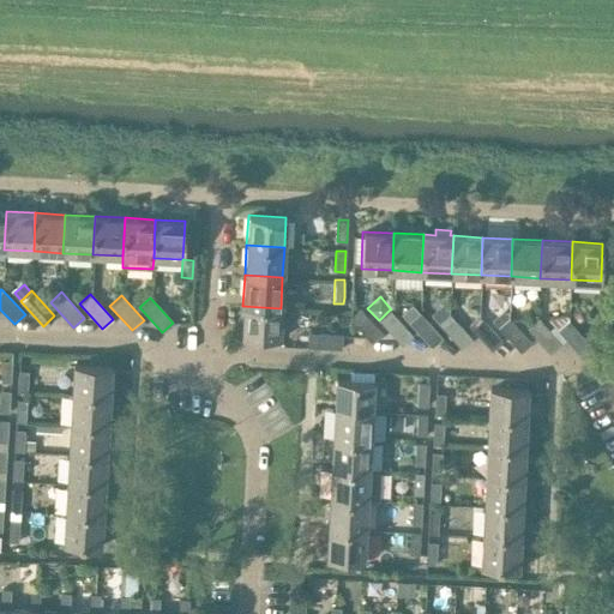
[(278,337),(281,308),(242,306),(241,335),(278,337)]
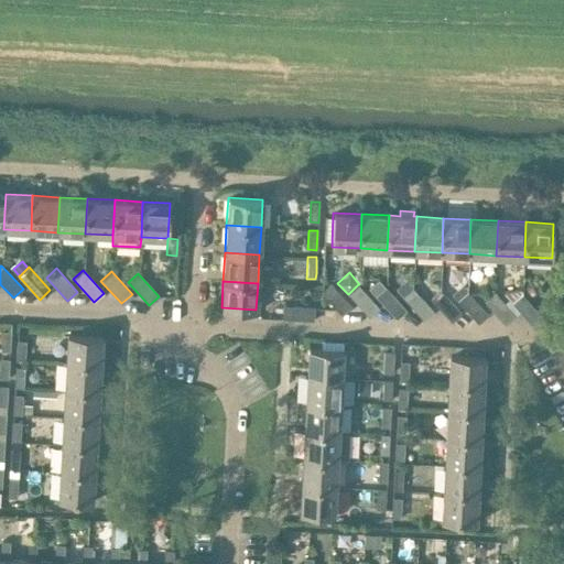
[(342,315),(351,306),(332,283),(321,292),(342,315)]
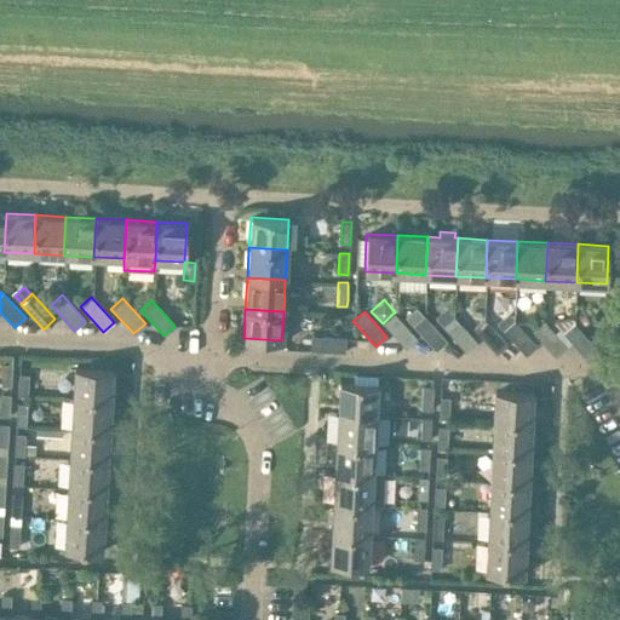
[(406,349),(417,338),(394,313),(385,321),(383,323),(406,349)]
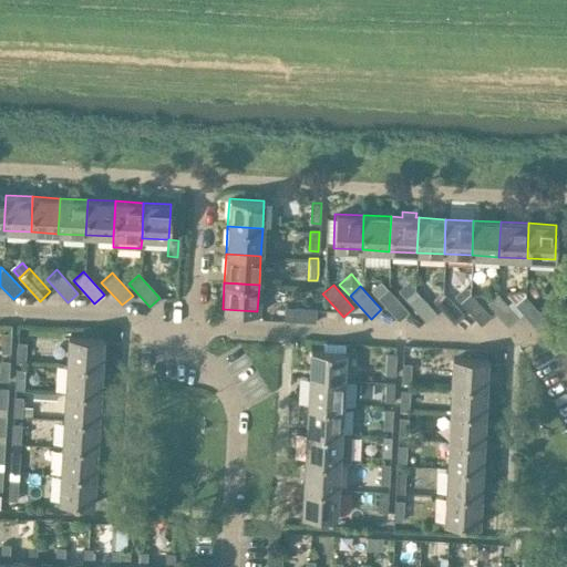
[(398,320),(409,311),(388,288),(377,297),(398,320)]
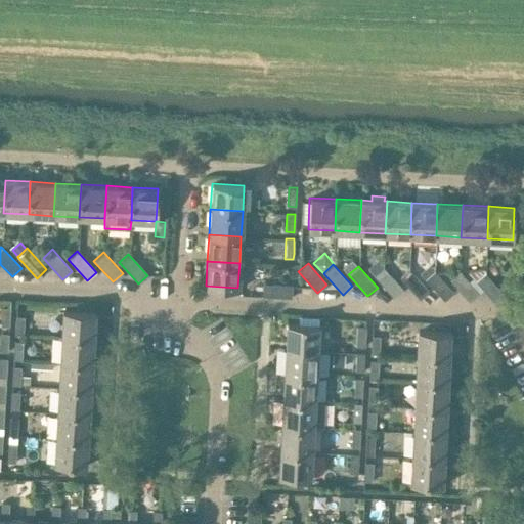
[(393,297),(403,289),(384,267),(374,276),(393,297)]
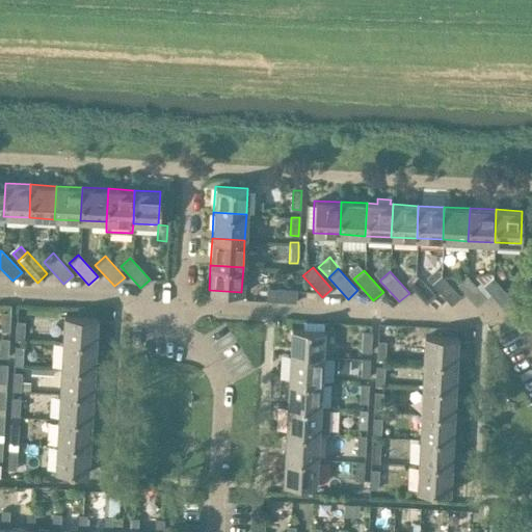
[(425,303),(435,294),(416,272),(405,282),(425,303)]
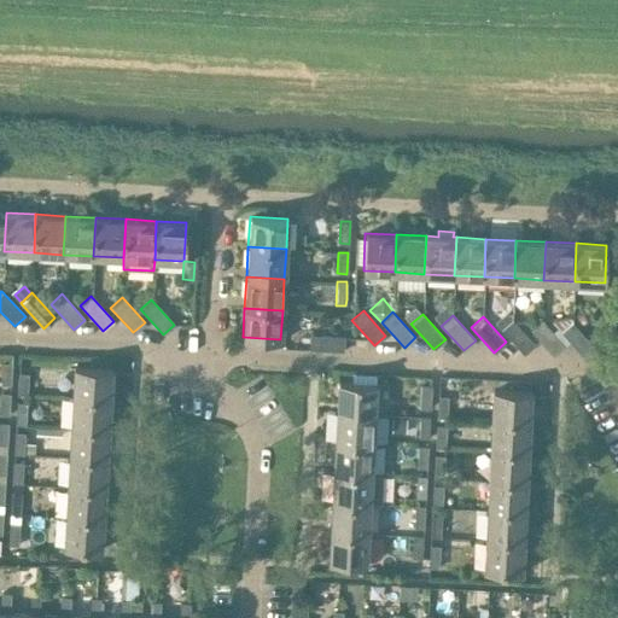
[(572,316),(552,321),(558,328),(553,332),(564,345),(569,340),(561,331),(566,327),(572,321),(572,316)]
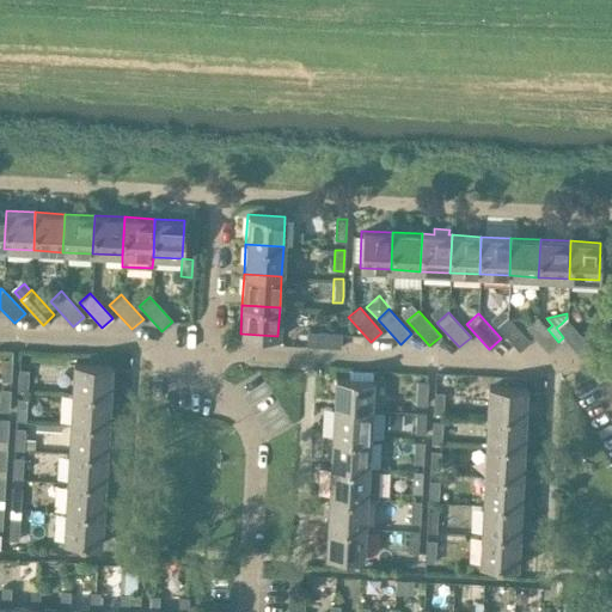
[(519,350),(530,341),(507,316),(496,325),(519,350)]
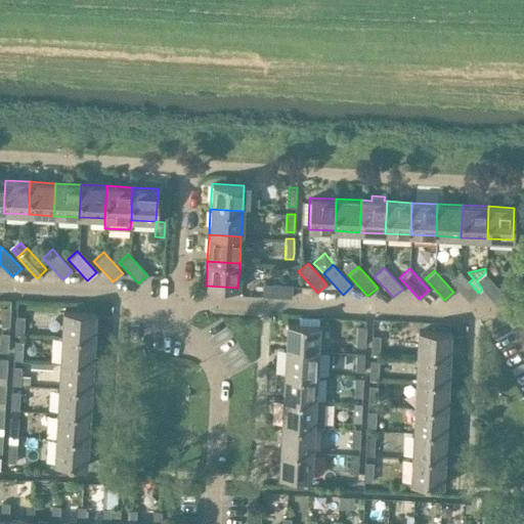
[(469,302),(478,293),(469,281),(460,271),(449,279),(469,302)]
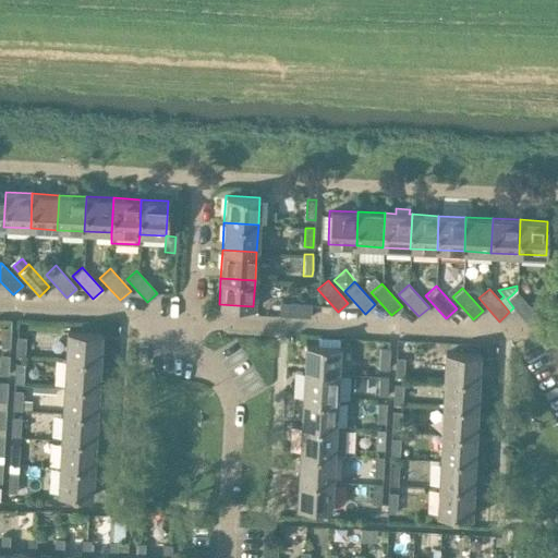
[(526,323),(537,314),(517,290),(511,295),(507,299),(513,307),(526,323)]
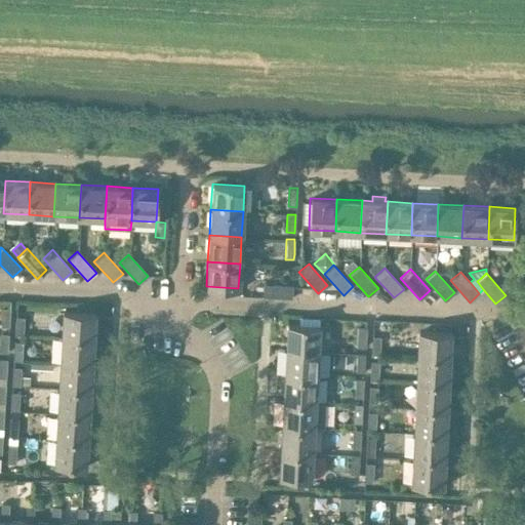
[(265,293),(293,294),(294,282),(265,281),(265,293)]
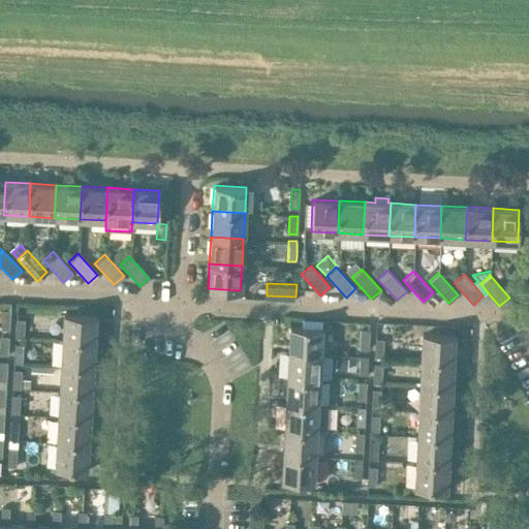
[(0,329),(8,330),(9,310),(1,310),(0,325),(0,329)]
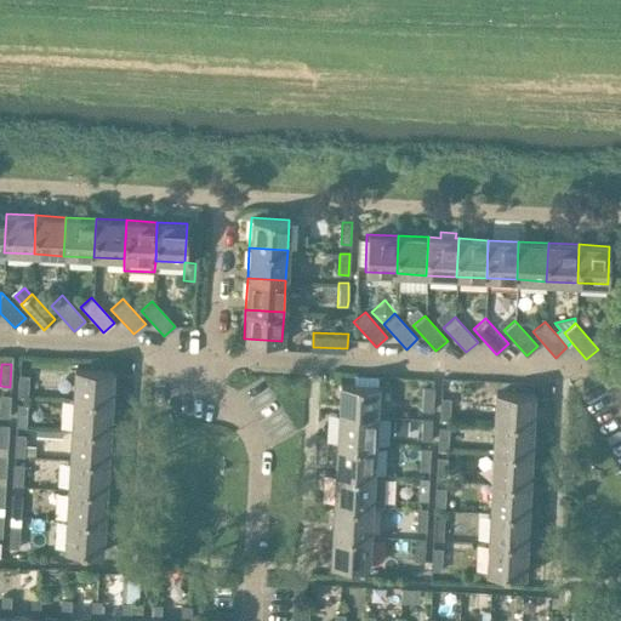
[(73,399),(110,402),(112,370),(74,368),(73,399)]
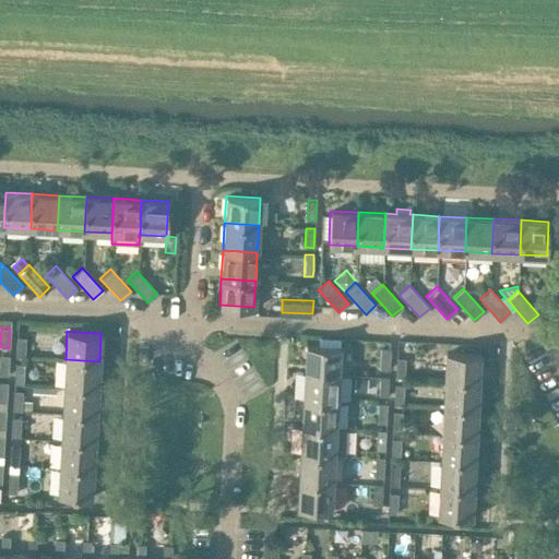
[(24,357),(25,336),(16,336),(15,356),(24,357)]
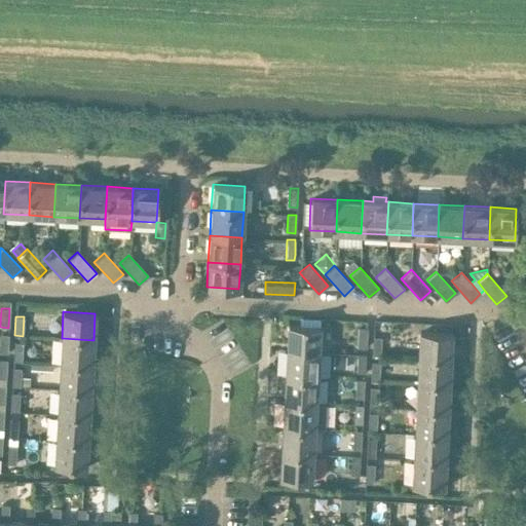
[(287,350),(318,352),(320,326),(288,324),(287,350)]
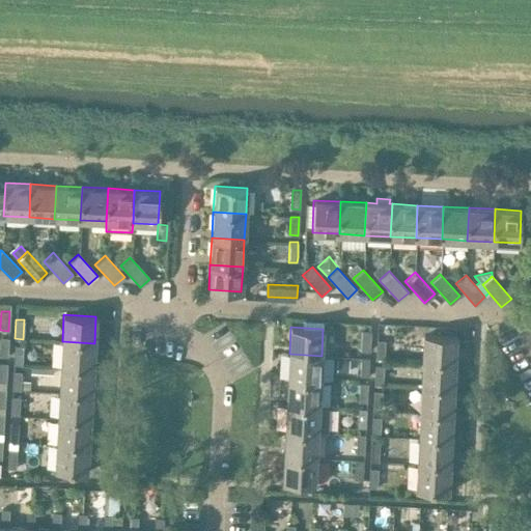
[(369,350),(370,331),(362,331),(361,350),(369,350)]
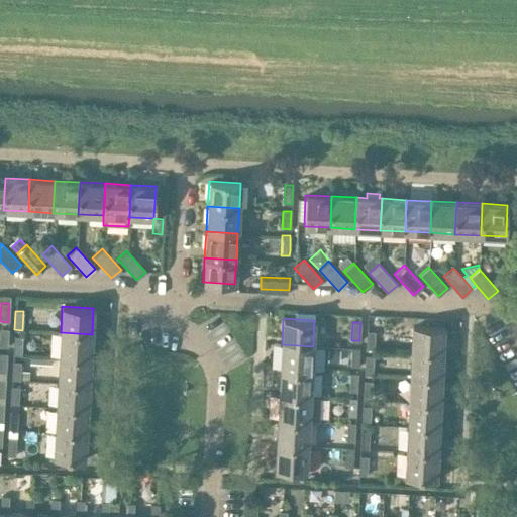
[(411,353),(443,354),(444,327),(412,325),(411,353)]
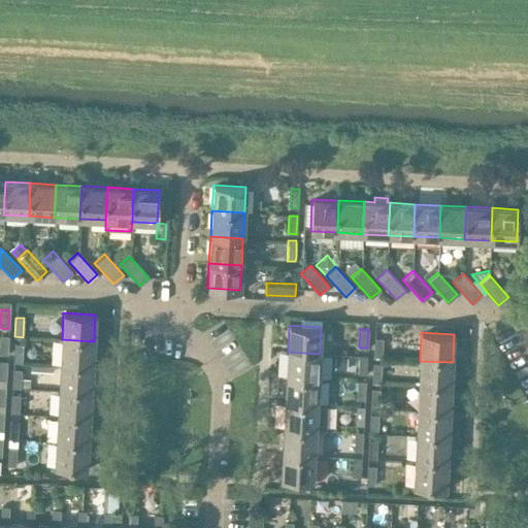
[(372,357),(381,357),(382,338),(373,338),(372,357)]
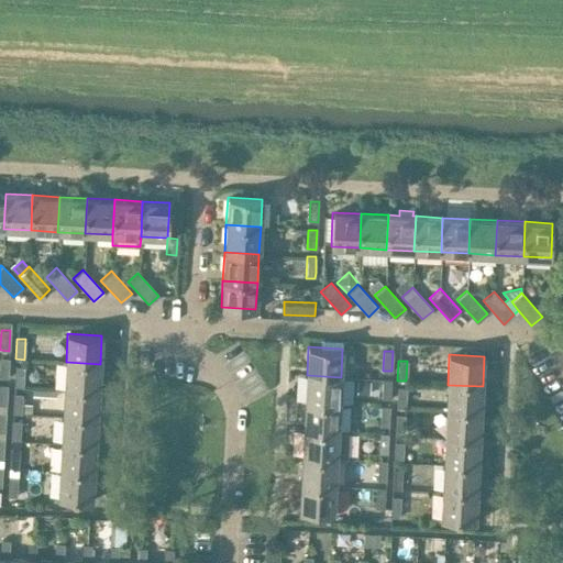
[(98,390),(100,364),(66,362),(64,389),(98,390)]
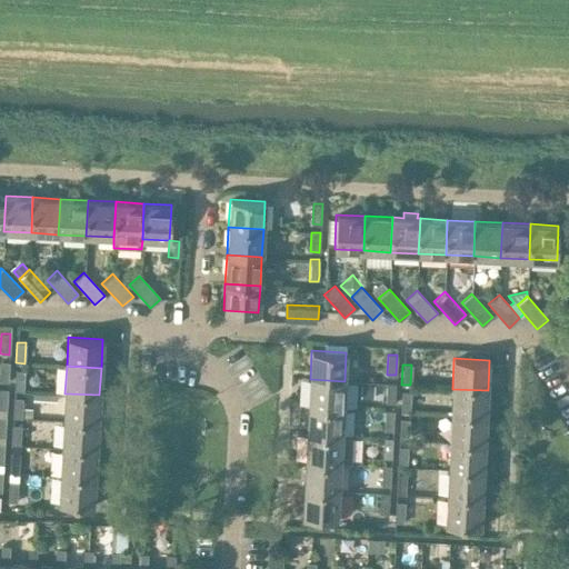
[(23,390),(25,370),(16,370),(13,390),(23,390)]
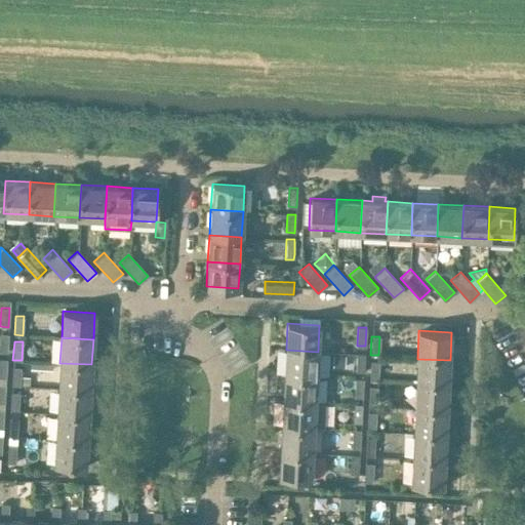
[(317,376),(318,352),(286,350),(284,374),(317,376)]
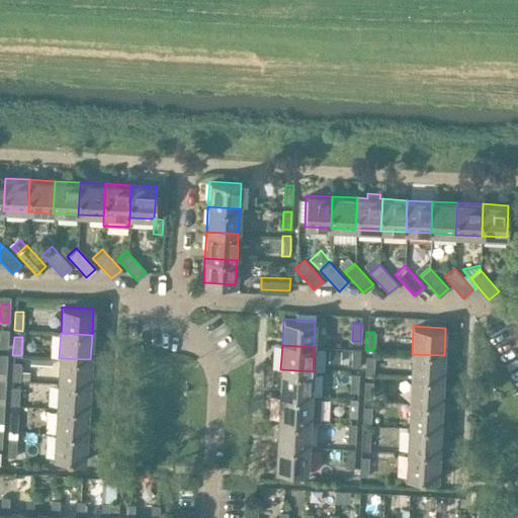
[(358,366),(359,349),(351,348),(350,366),(358,366)]
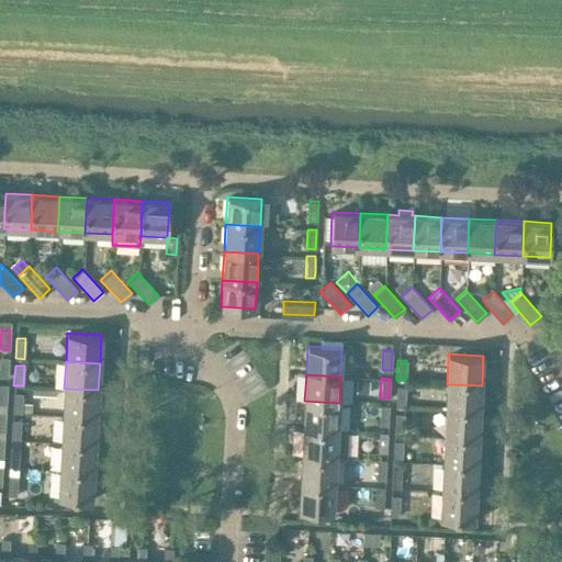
[(357,380),(356,393),(369,393),(370,380),(357,380)]
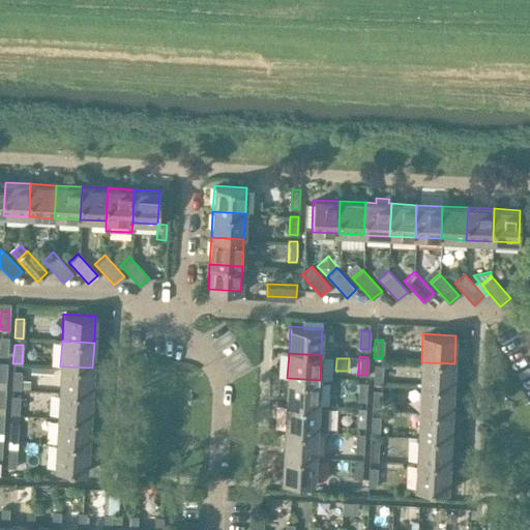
[(452,389),(454,363),(421,362),(419,388),(452,389)]
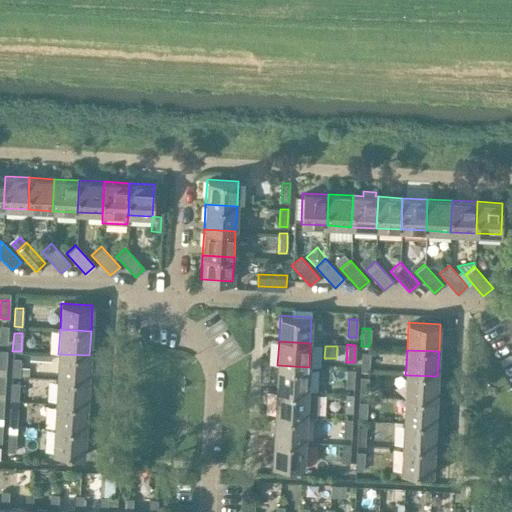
[(360,370),(368,371),(369,353),(361,352),(360,370)]
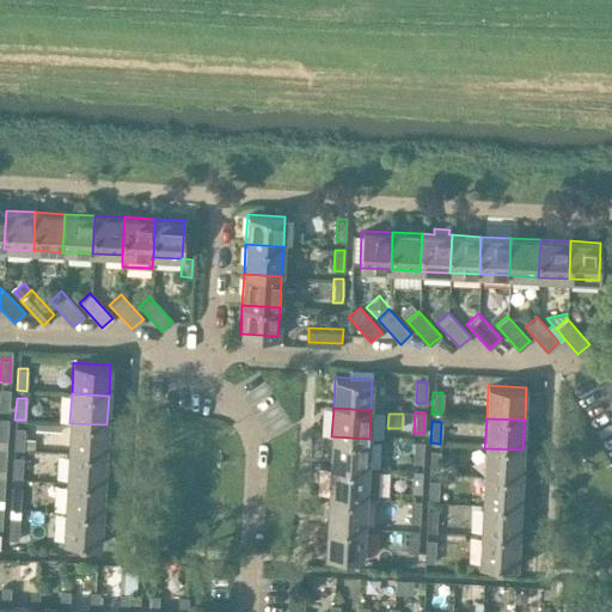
[(105,458),(106,424),(69,423),(68,456),(105,458)]
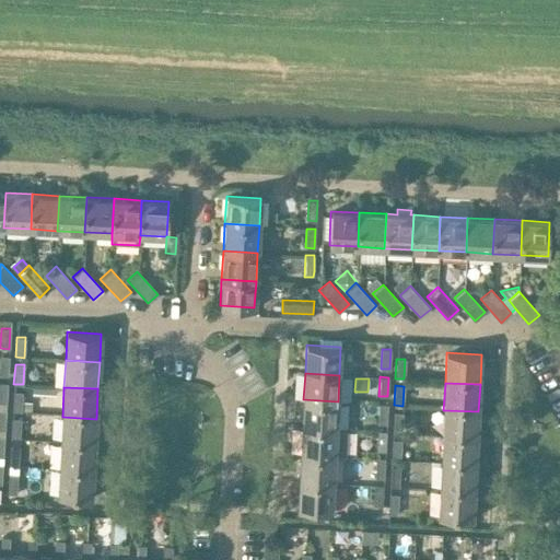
[(12,401),(12,411),(21,411),(21,410),(21,409),(22,400),(22,395),(22,392),(13,391),(12,401)]
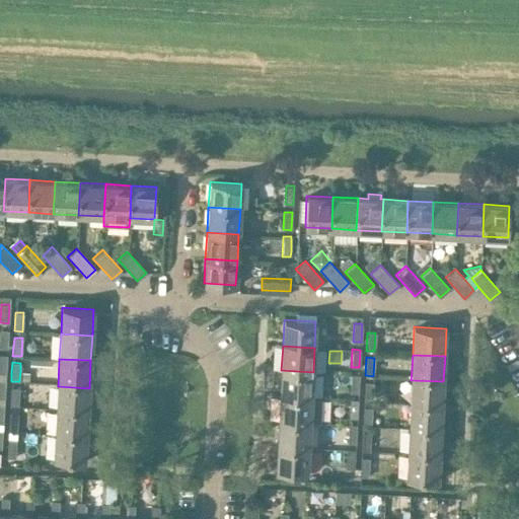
[(311,397),(313,372),(281,370),(280,395),(311,397)]
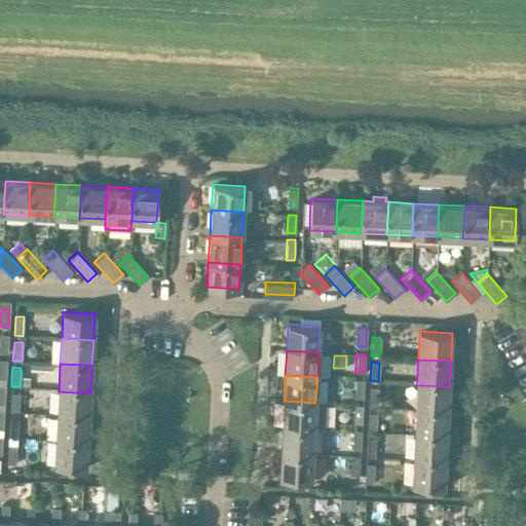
[(20,384),(20,385),(30,386),(30,377),(28,377),(21,376),(20,384)]
